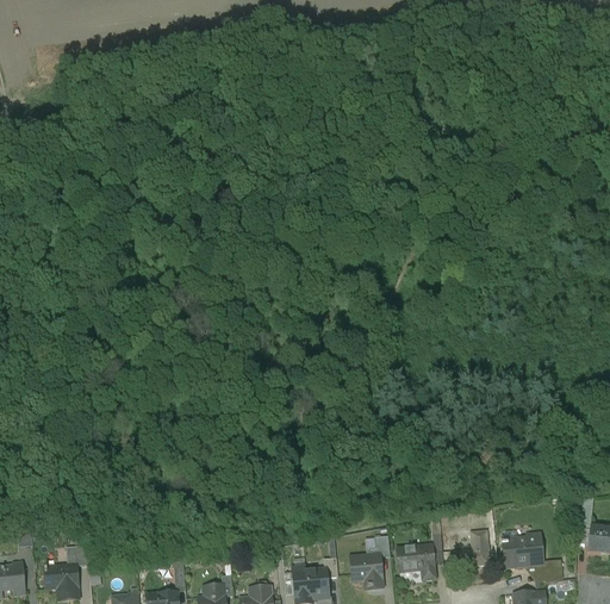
[(593,497),(576,499),(576,527),(590,529),(590,525),(593,497)]
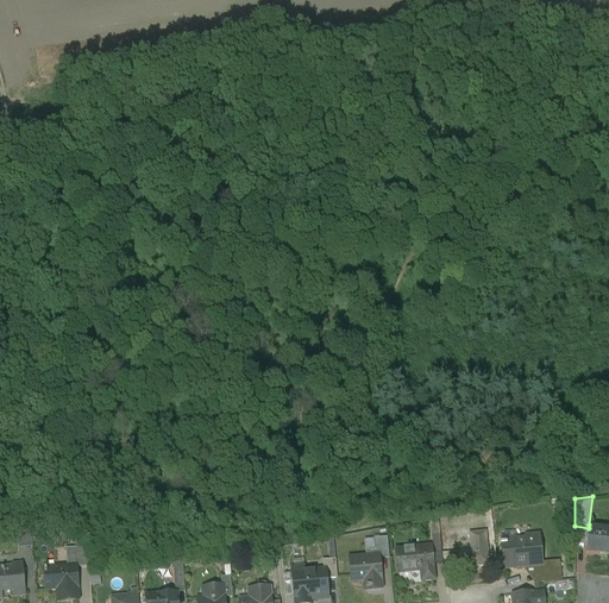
[(608,527),(589,525),(589,528),(586,550),(608,551),(608,527)]
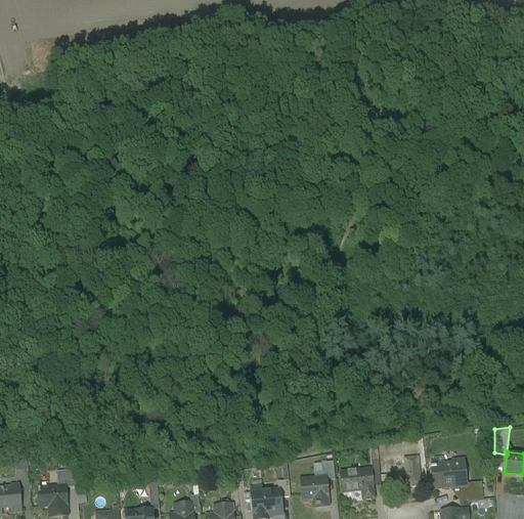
[(418,455),(403,457),(404,457),(405,474),(395,475),(396,485),(396,486),(421,483),(418,455)]
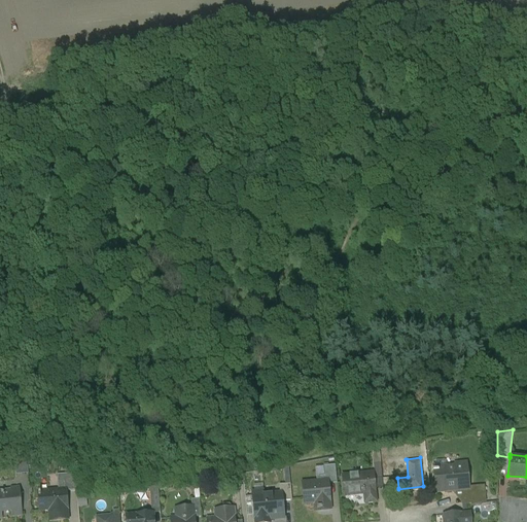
[(381,460),(374,461),(375,477),(382,476),(381,460)]
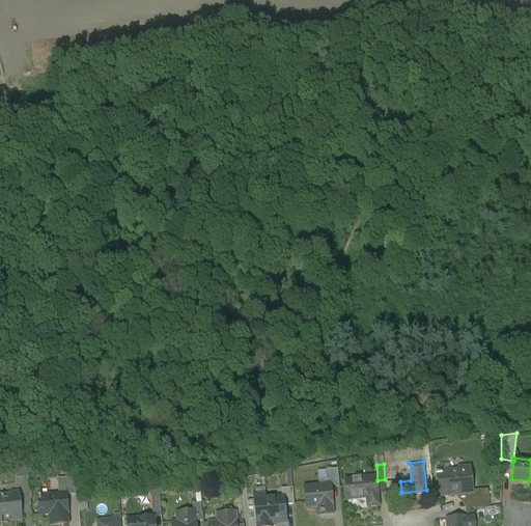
[(470,465),(437,468),(438,472),(436,473),(436,474),(438,474),(440,493),(462,491),(463,493),(468,493),(472,492),(472,488),(470,465)]
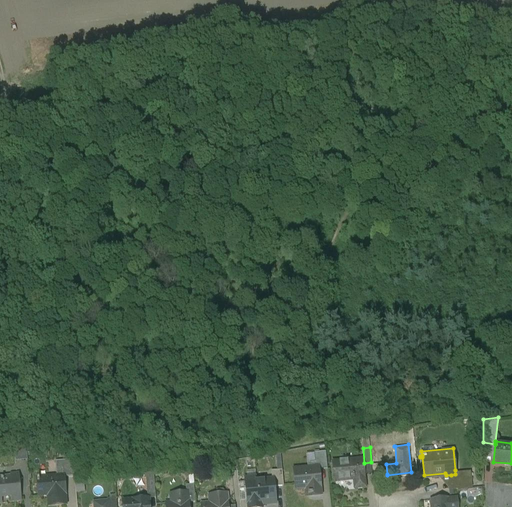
[(325,449),(314,450),(315,459),(310,460),(310,465),(318,465),(318,466),(327,466),(325,449)]
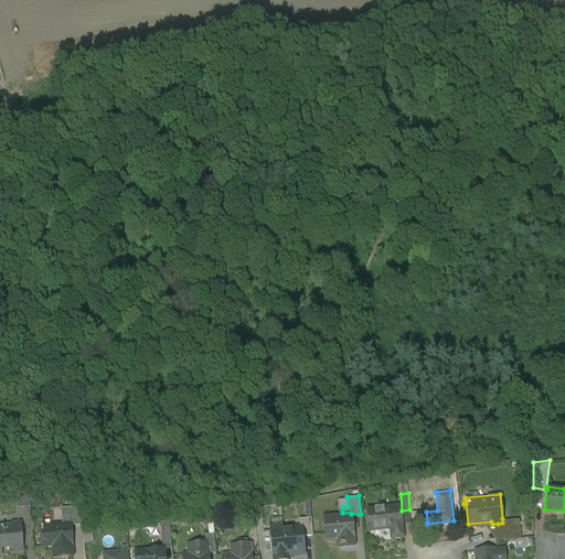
[(400,503),(366,506),(369,528),(391,526),(392,536),(403,535),(400,503)]
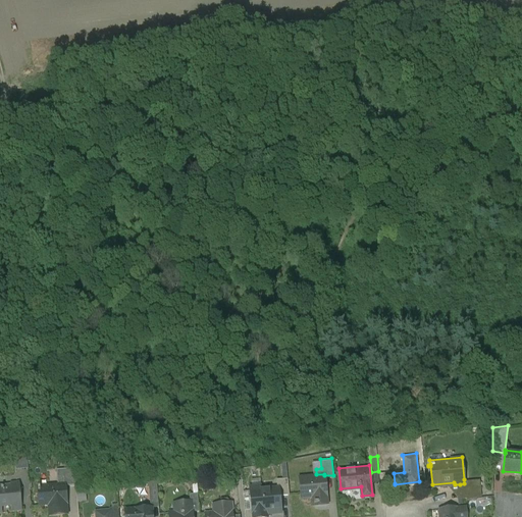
[(72,466),(56,467),(58,482),(64,482),(64,483),(75,482),(72,466)]
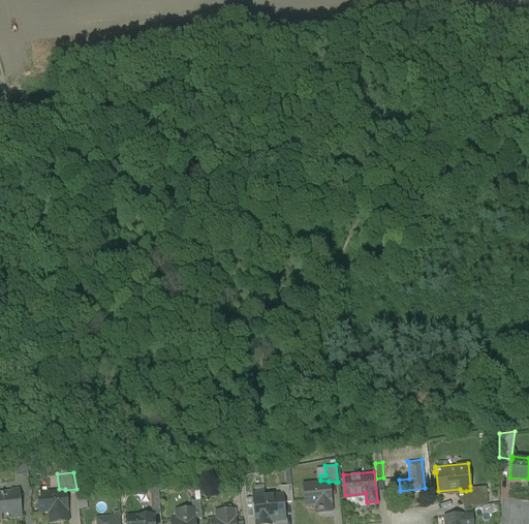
[(320,481),(304,483),(306,503),(306,501),(319,500),(320,506),(318,507),(318,509),(332,507),(329,482),(329,481),(320,481)]
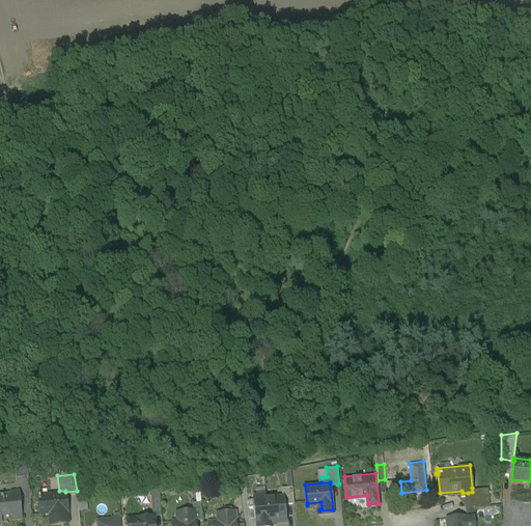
[(292,485),(281,486),(282,495),(282,497),(283,497),(284,502),(294,501),(292,485)]
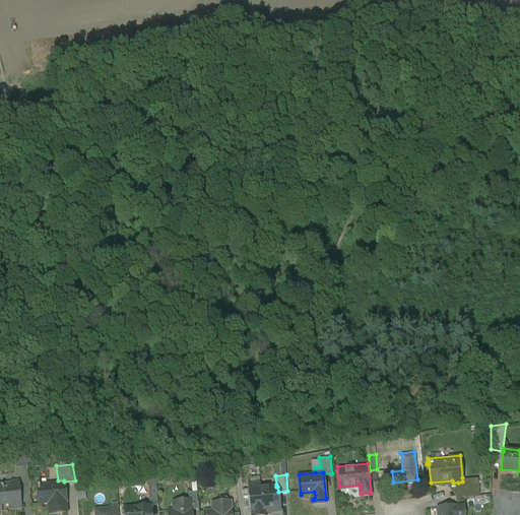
[(155,476),(147,477),(150,503),(151,503),(158,503),(155,476)]
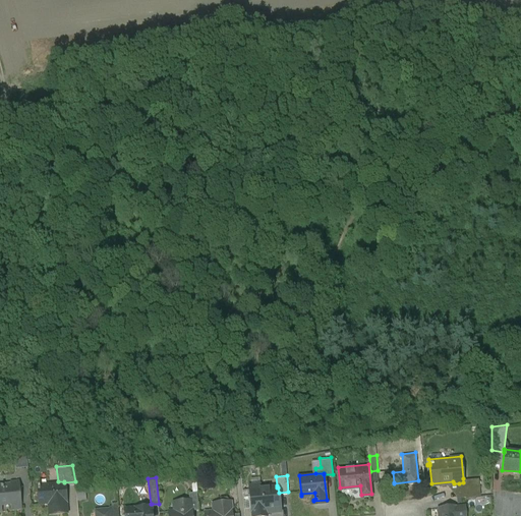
[(478,477),(463,478),(463,482),(459,483),(454,483),(448,484),(456,497),(479,495),(478,477)]
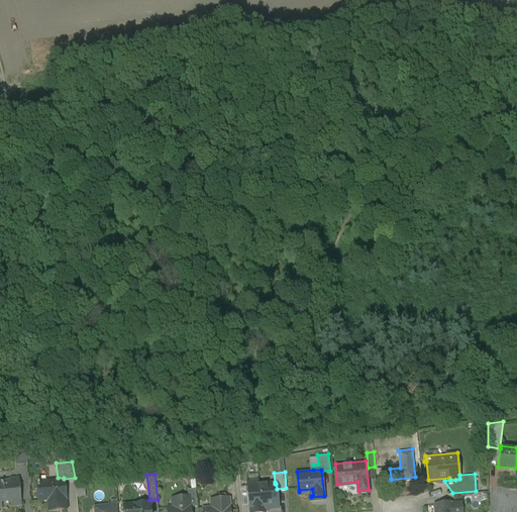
[(11,479),(0,479),(0,497),(11,497),(11,502),(21,502),(19,478),(11,479)]
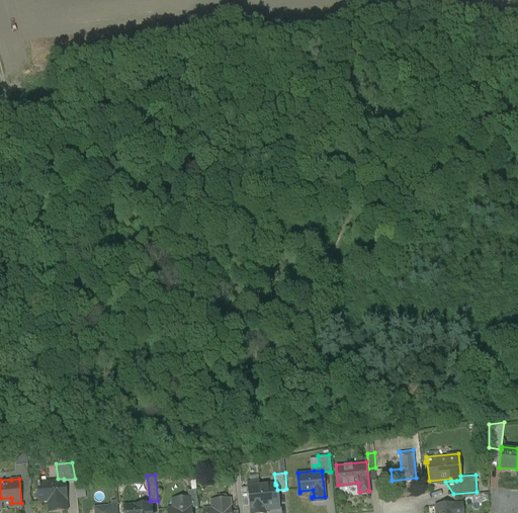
[(58,479),(37,481),(37,485),(38,485),(39,499),(49,498),(50,507),(67,506),(64,480),(64,479),(58,479)]
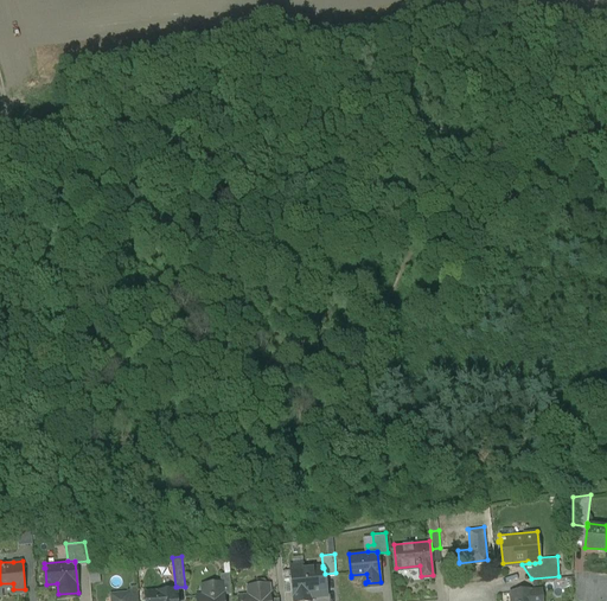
[(323,566),(292,568),(294,593),(326,590),(325,574),(324,568),(323,568),(323,566)]
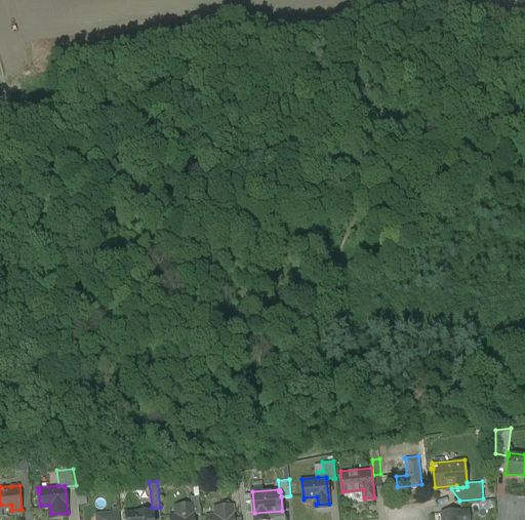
[(199,493),(191,494),(191,502),(193,502),(194,512),(200,512),(199,493)]
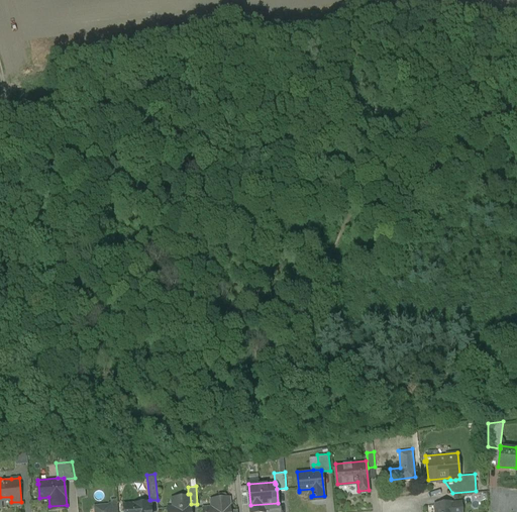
[(188,494),(176,495),(177,505),(168,506),(168,511),(191,511),(191,504),(190,494),(188,494)]
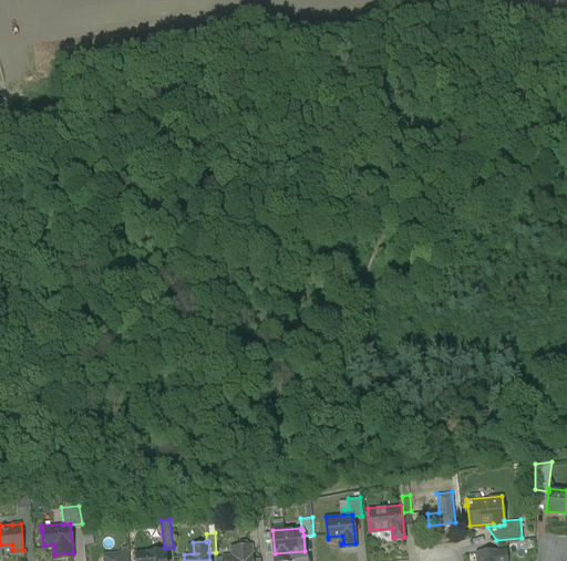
[(238,552),(223,554),(223,560),(253,560),(253,557),(251,542),(237,543),(238,552)]
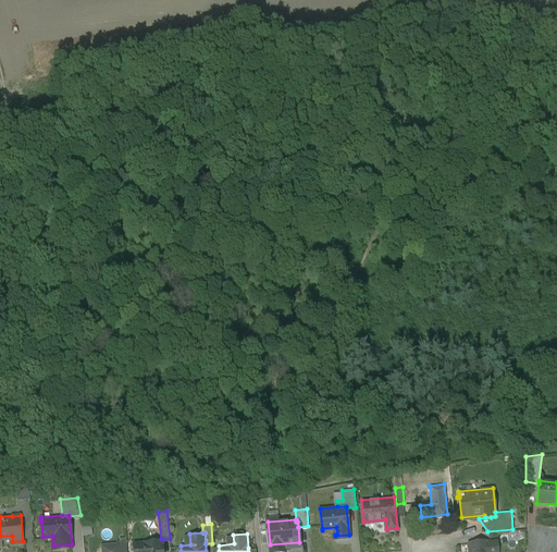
[(127,551),(126,538),(116,539),(116,542),(118,542),(118,551),(127,551)]
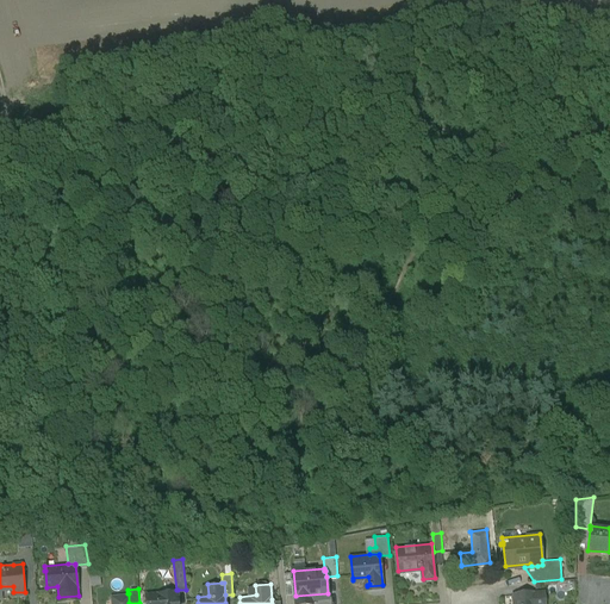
[(176,590),(147,593),(147,603),(178,603),(178,590),(176,590)]
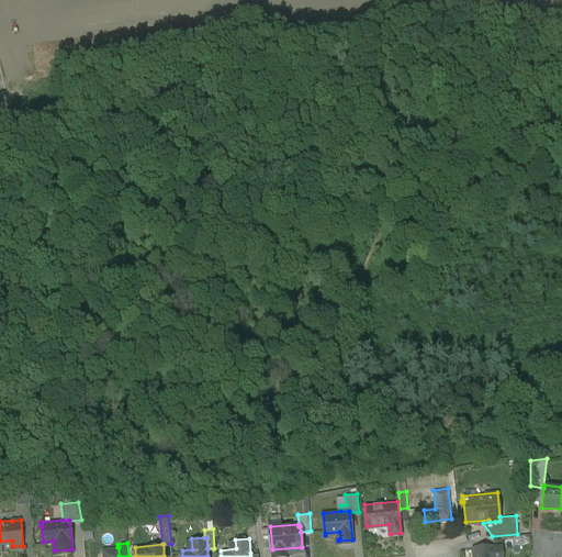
[(492,545),(473,546),(473,556),(502,556),(501,545),(492,546),(492,545)]
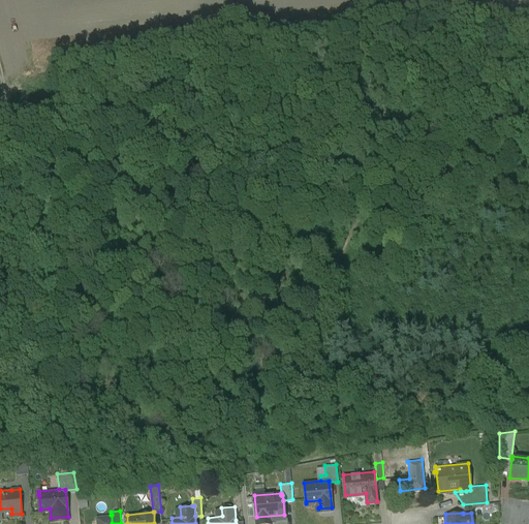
[(100,523),(112,523),(112,515),(111,515),(100,516),(100,523)]
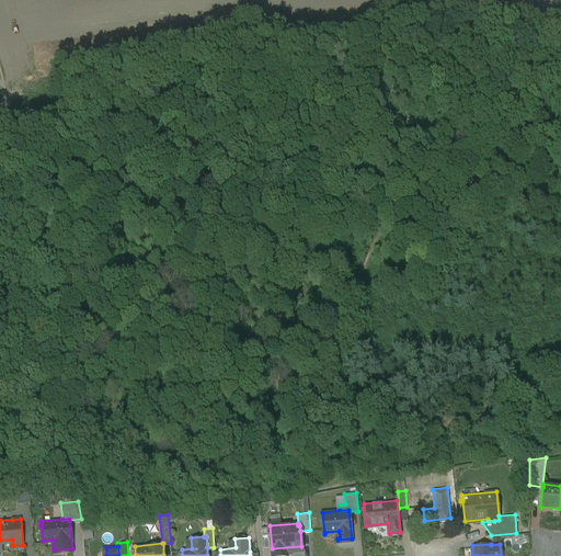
All buildings are outlined.
